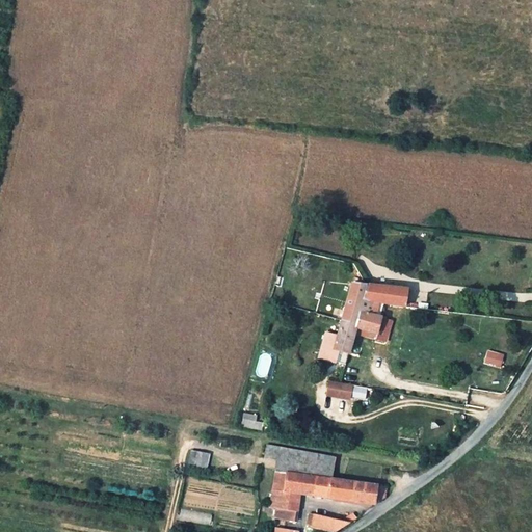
[(350,283),(346,298),(365,301),(367,285),(350,283)]
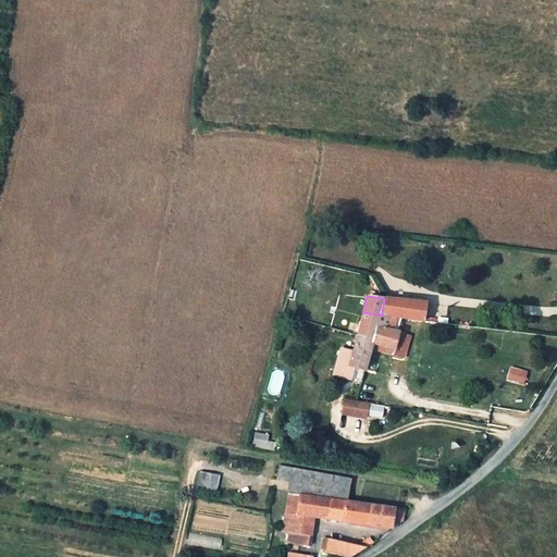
[(425,302),(384,298),(382,316),(401,319),(422,321),(425,302)]
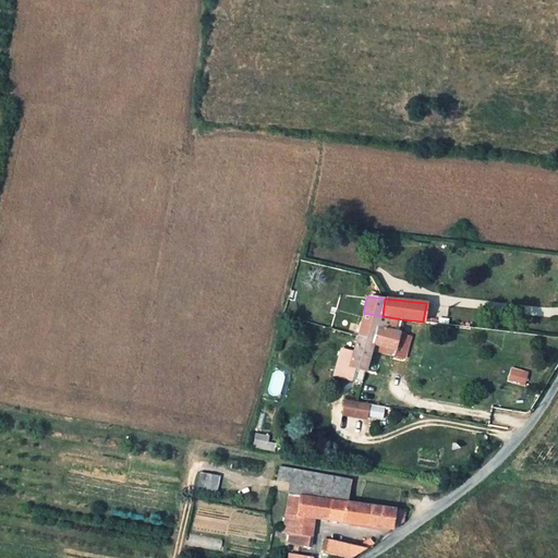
[(363,313),(359,327),(399,332),(402,319),(383,316),(363,313)]
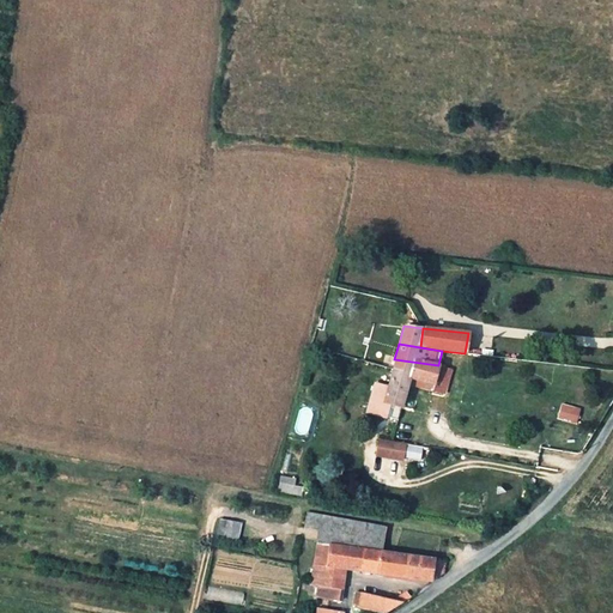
[(411,376),(410,383),(431,390),(438,365),(394,359),(392,371),(411,376)]
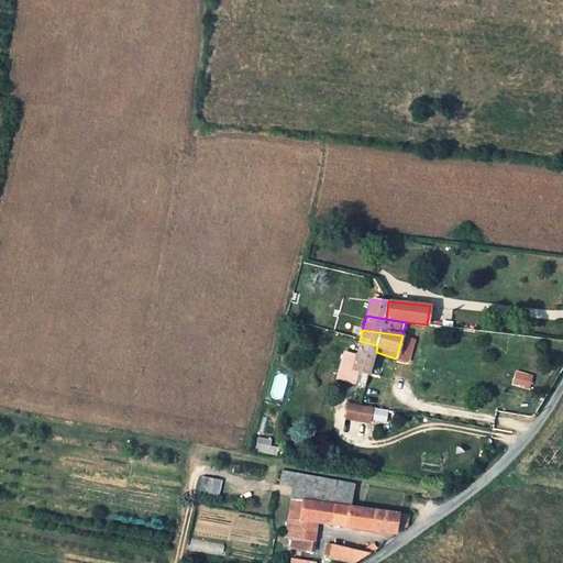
[(377,345),(360,341),(355,357),(338,353),(331,379),(353,385),(356,371),(367,374),(376,352),(377,345)]
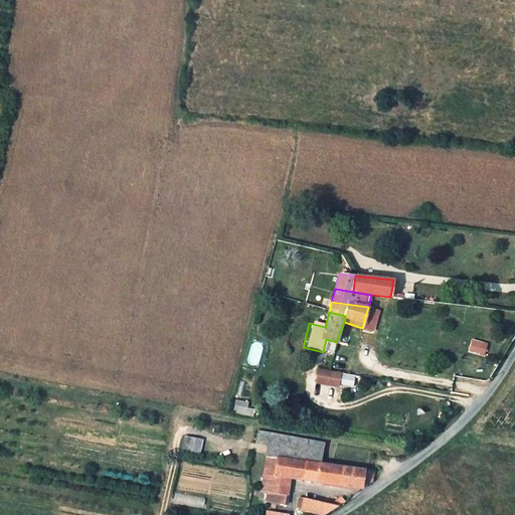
[(489,345),(472,339),(468,350),(486,356),(489,345)]
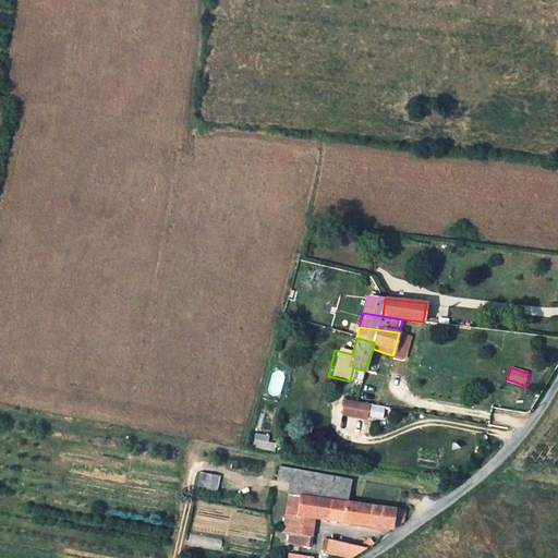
[(342,415),(354,417),(356,402),(346,400),(342,415)]
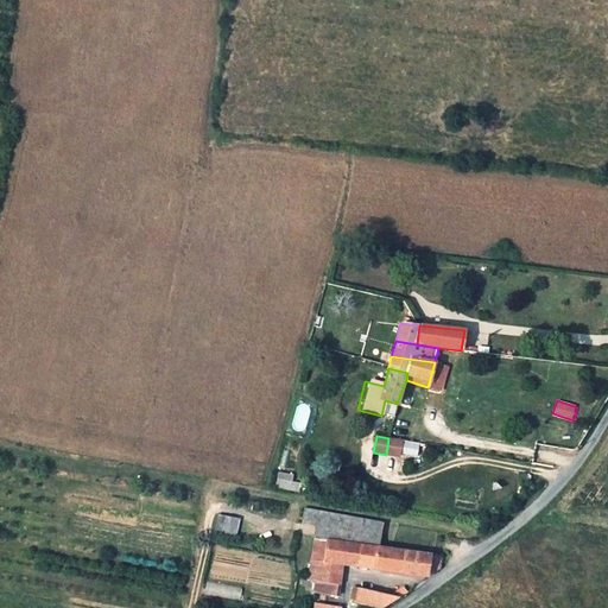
[(388,438),(386,455),(399,457),(403,441),(388,438)]
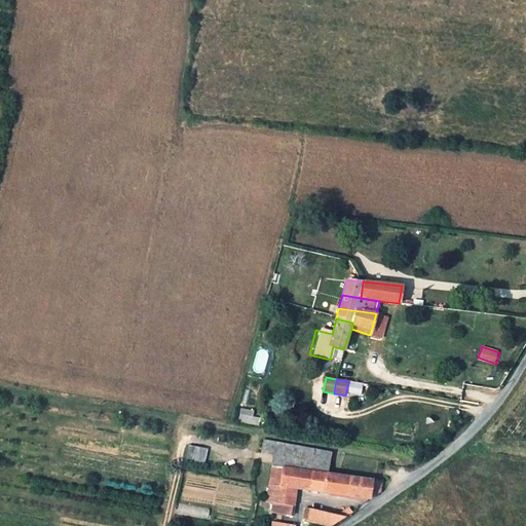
[(255,411),(241,409),(239,422),(260,425),(261,418),(254,417),(255,411)]
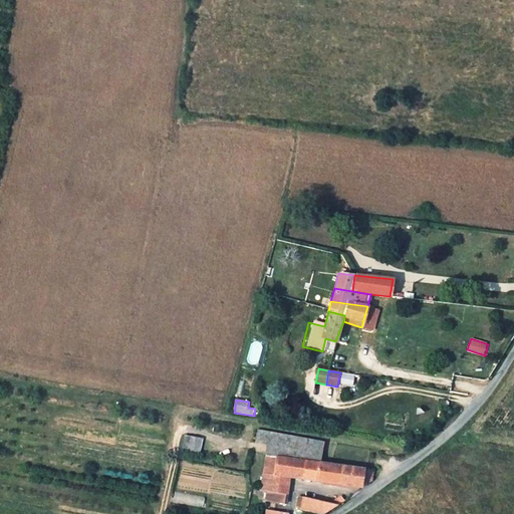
[(254,442),(268,445),(279,447),(281,434),(257,429),(254,442)]
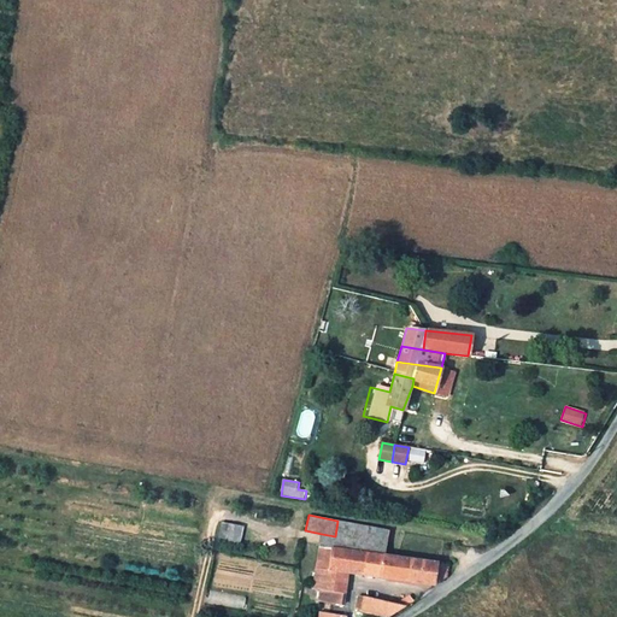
[(335,536),(322,534),(312,588),(325,591),(328,579),(328,570),(347,574),(432,587),(436,582),(444,577),(446,576),(445,565),(385,557),(389,530),(338,521),(335,536)]
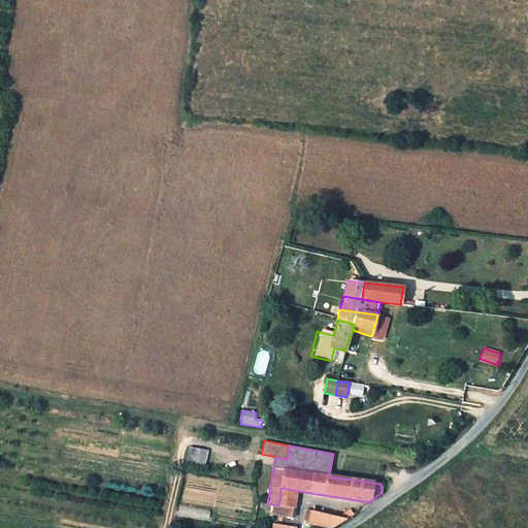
[(208,450),(189,447),(186,465),(204,468),(208,450)]
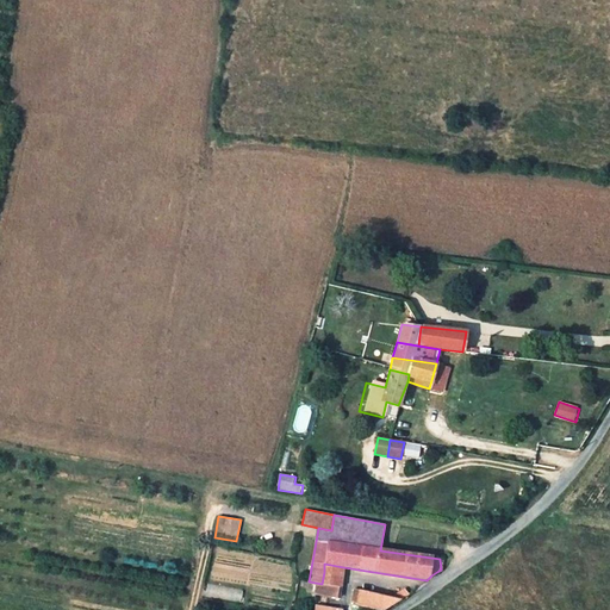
[(324,564),(324,572),(342,574),(343,567),(324,564)]
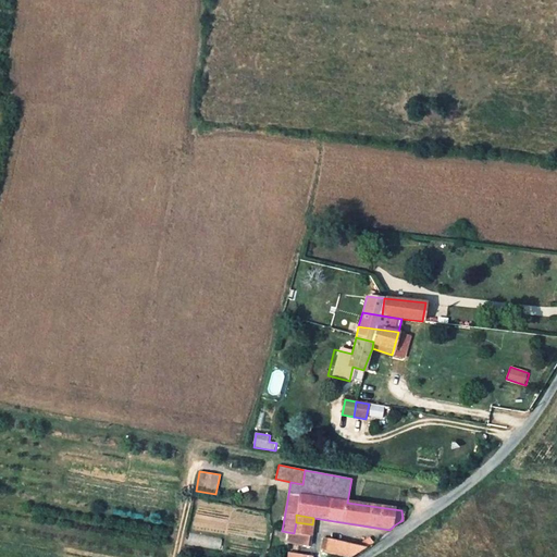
[(310,535),(294,533),(292,544),(309,548),(310,535)]
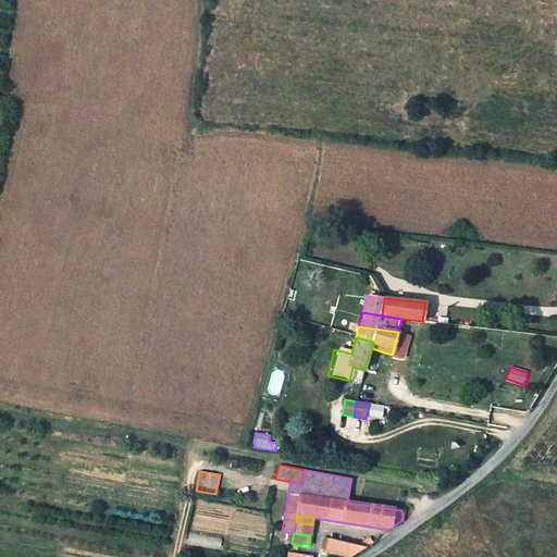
[(321,551),(345,556),(350,556),(354,555),(373,543),(371,537),(357,546),(323,540),(321,551)]
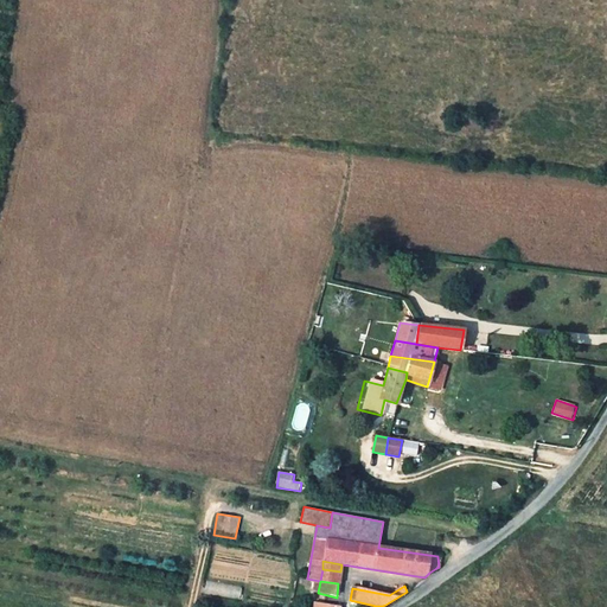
All buildings are outlined.
